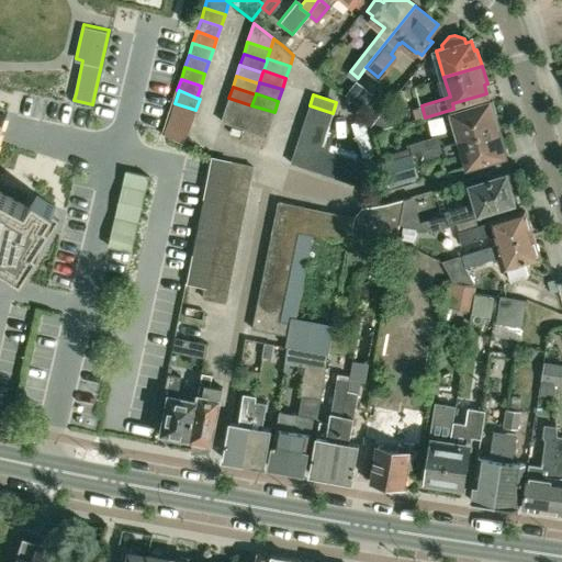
[(248,117),(248,116),(251,105),(228,98),(225,110),(248,117)]
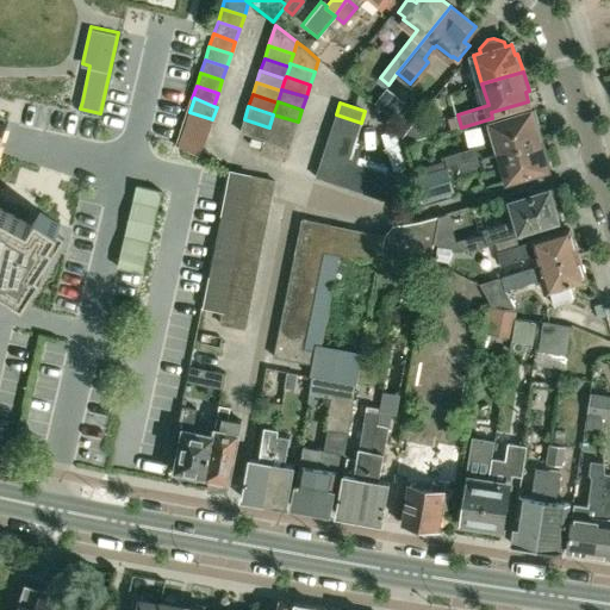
[(540,138),(536,130),(531,111),(491,123),(496,139),(481,143),(481,144),(444,156),(447,165),(458,162),(458,163),(540,138)]
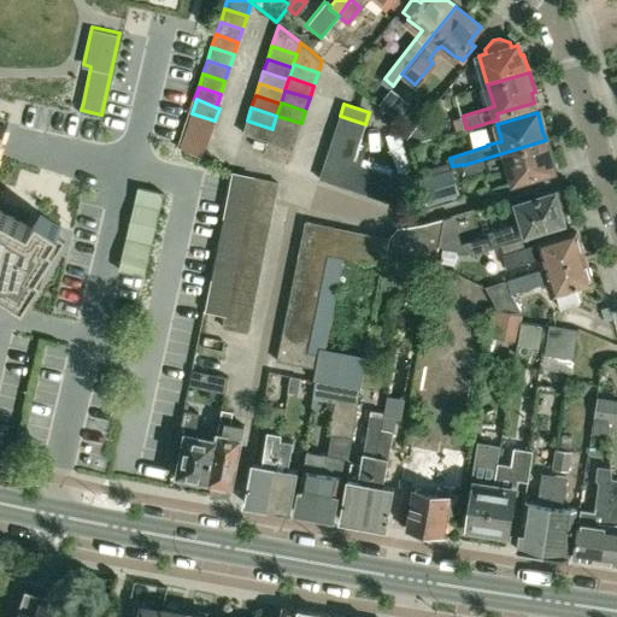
[(211,133),(215,121),(192,113),(188,125),(211,133)]
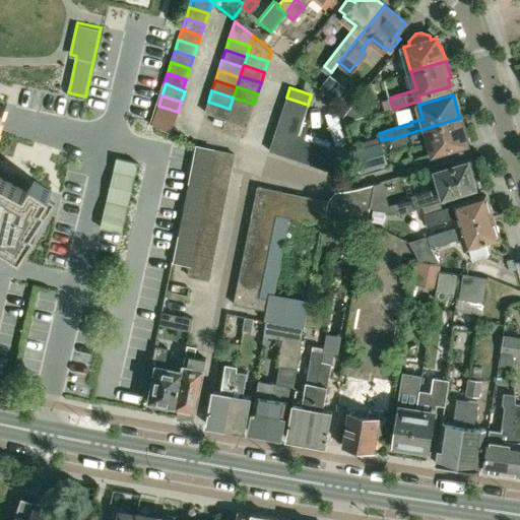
[(250,115),(254,104),(233,98),(230,108),(250,115)]
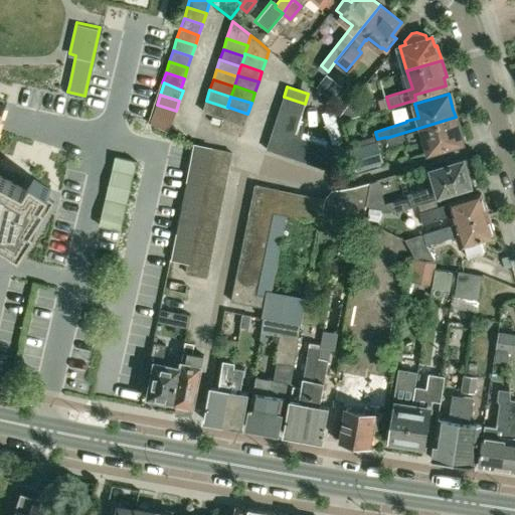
[(301,115),(305,104),(284,97),(281,108),(301,115)]
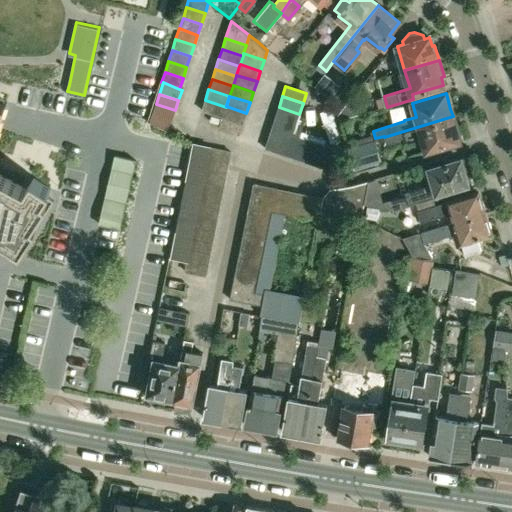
[(0,122),(7,102),(0,99),(0,235),(8,240),(22,249),(54,200),(46,195),(51,189),(33,177),(27,188),(18,183),(0,173),(0,122)]
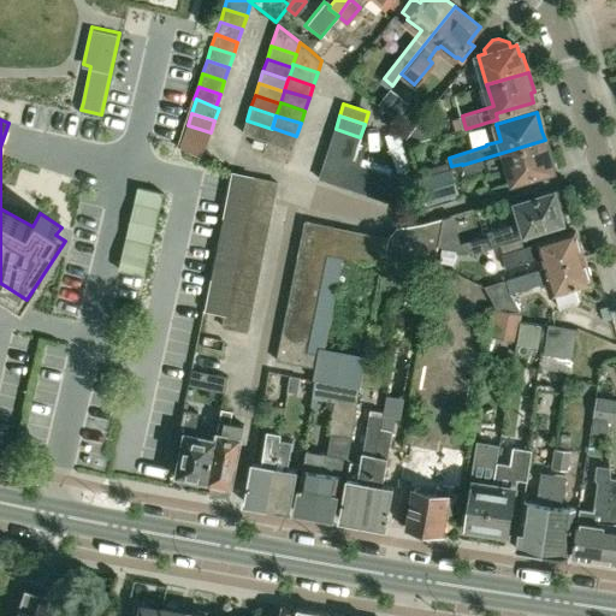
[(267,141),(272,129),(247,120),(242,132),(267,141)]
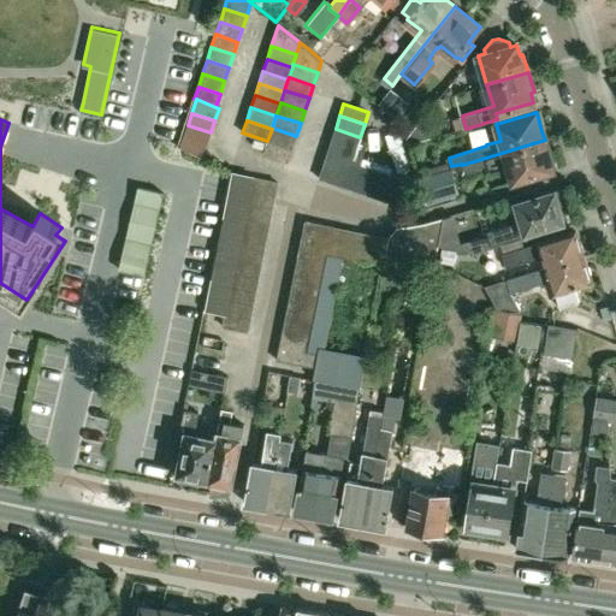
[(207,144),(211,132),(188,125),(183,137),(207,144)]
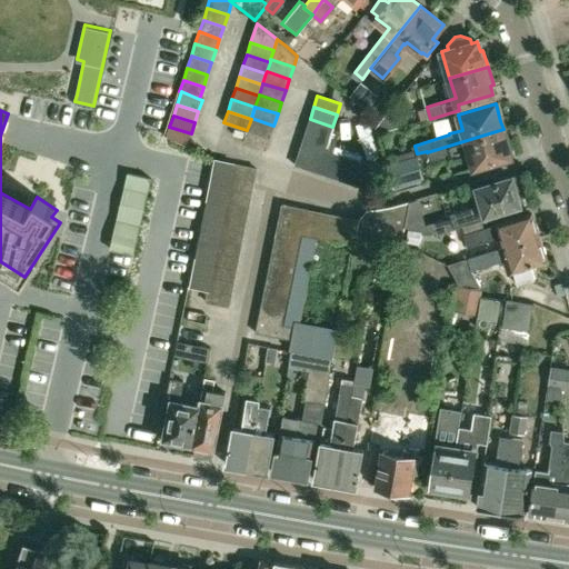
[(270,138),(273,126),(251,118),(251,119),(247,130),(269,137),(270,138)]
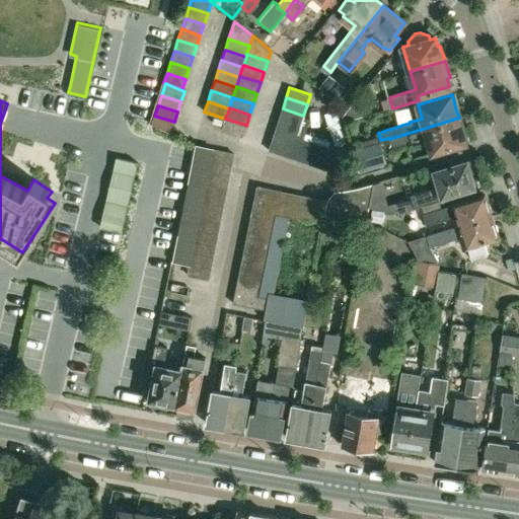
[(300,126),(303,116),(283,108),(279,119),(300,126)]
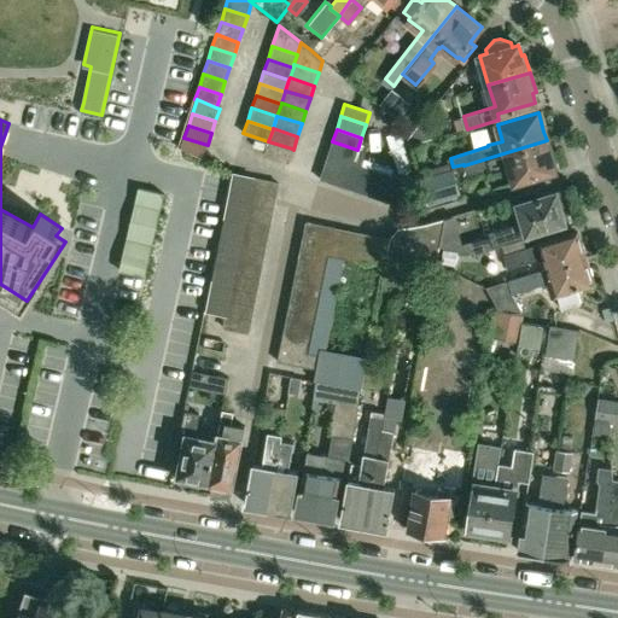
[(203,157),(208,145),(184,138),(180,147),(203,157)]
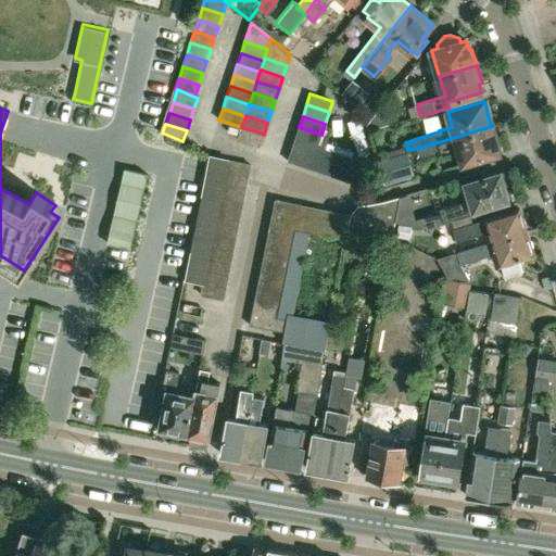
[(500,152),(494,136),(492,126),(417,149),(420,159),(458,147),(463,163),(500,152)]
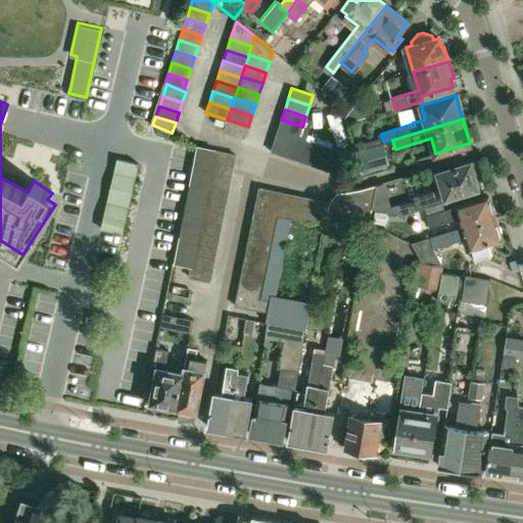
[(244,137),(247,126),(227,120),(224,131),(244,137)]
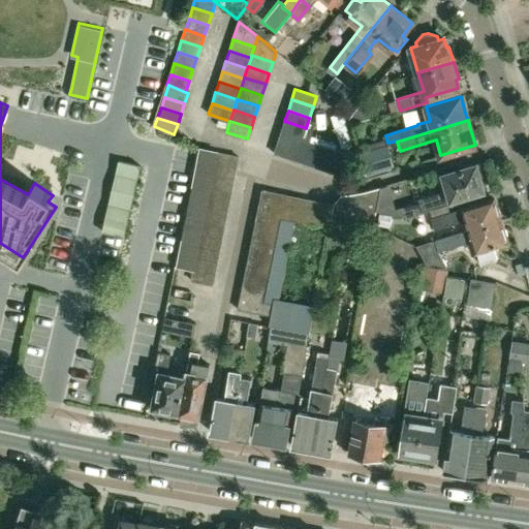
[(302,138),(306,128),(284,121),(281,131),(291,134),(302,138)]
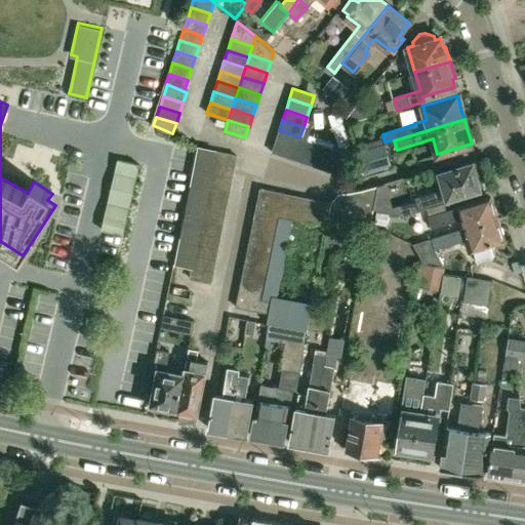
[(282,155),(289,133),(279,130),(272,152),(282,155)]
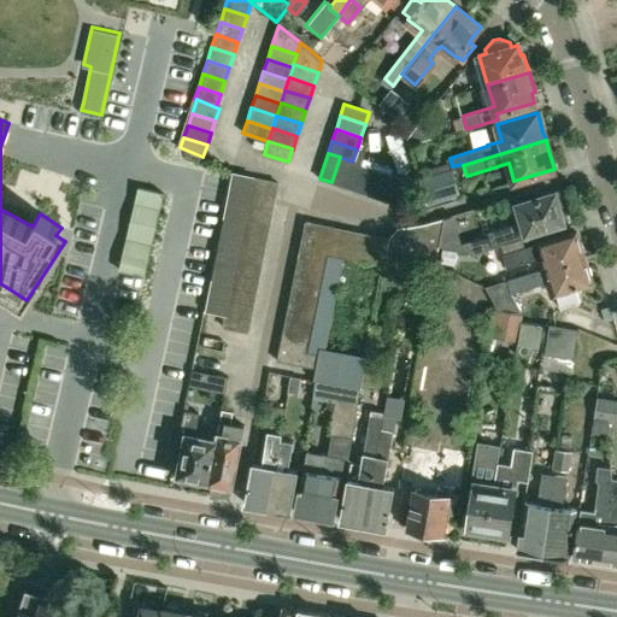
[(344,187),(352,162),(340,157),(331,182),(344,187)]
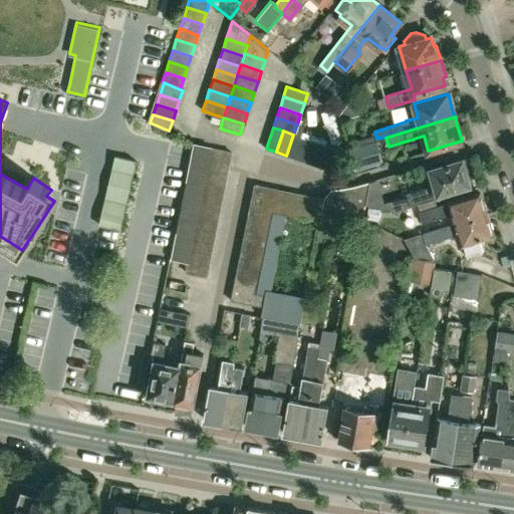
[(303,138),(293,135),(286,156),(296,159),(303,138)]
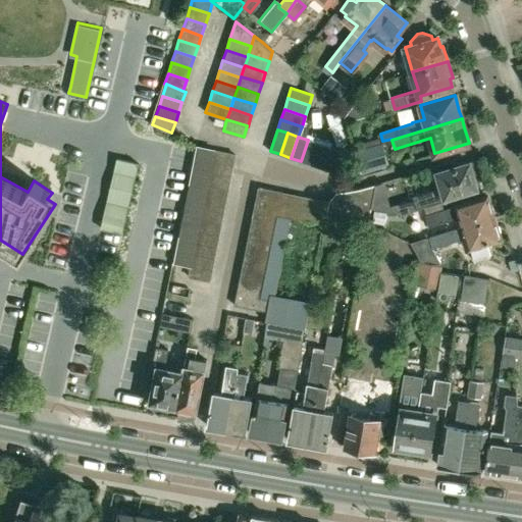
[(312,165),(318,144),(308,140),(301,161),(312,165)]
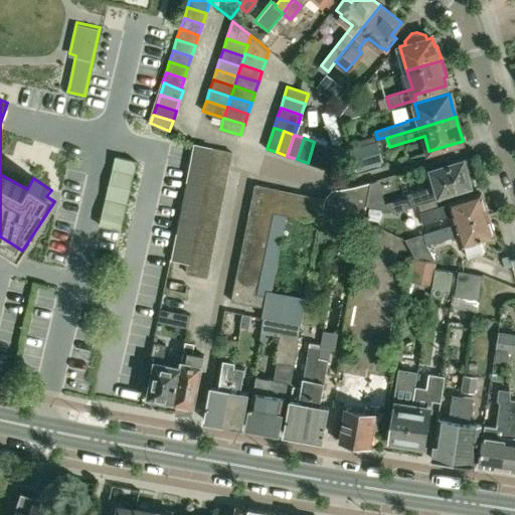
[(318,166),(325,145),(314,142),(308,163),(318,166)]
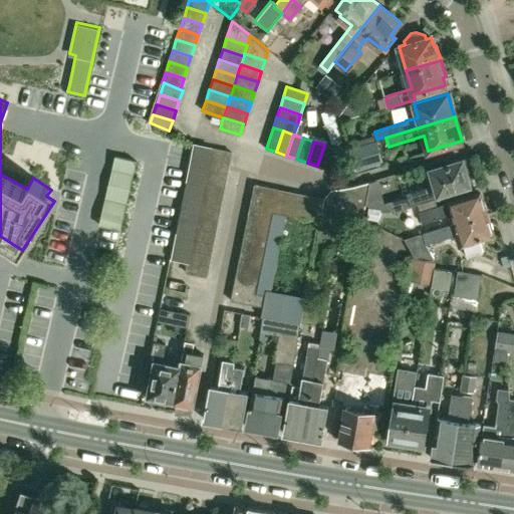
[(357,171),(379,165),(372,143),(350,150),(357,171)]
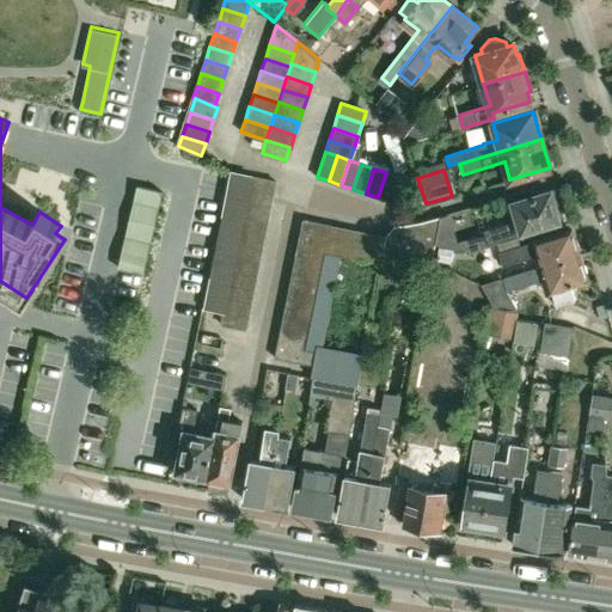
[(246,199),(249,189),(251,176),(231,171),(226,194),(246,199)]
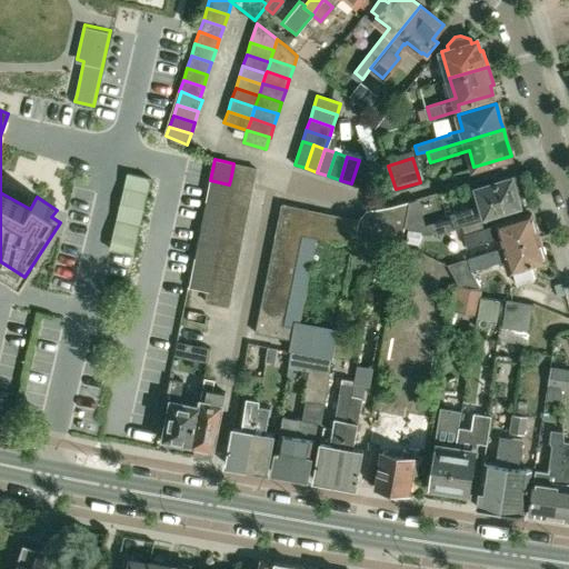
[(362,188),(370,165),(359,160),(351,183),(362,188)]
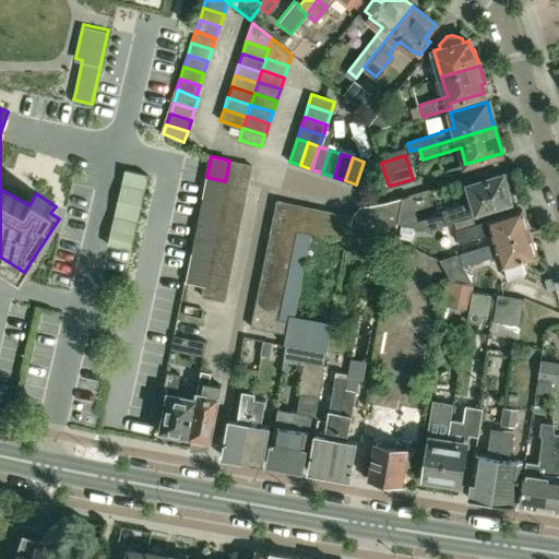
[(227,173),(249,177),(252,165),(229,161),(227,173)]
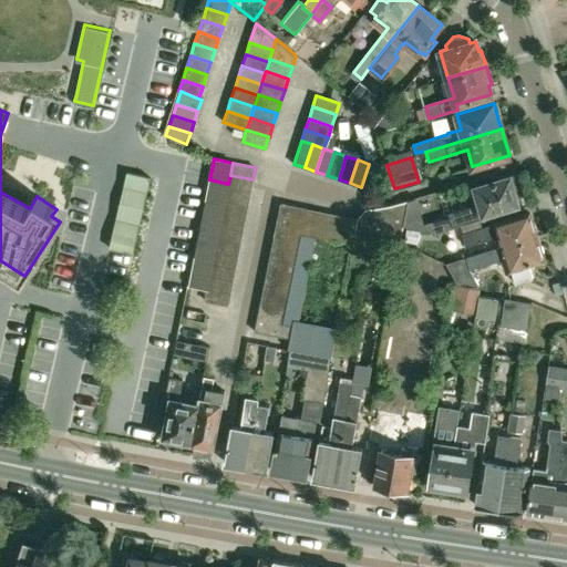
[(369,164),(361,187),(372,191),(381,167),(369,164)]
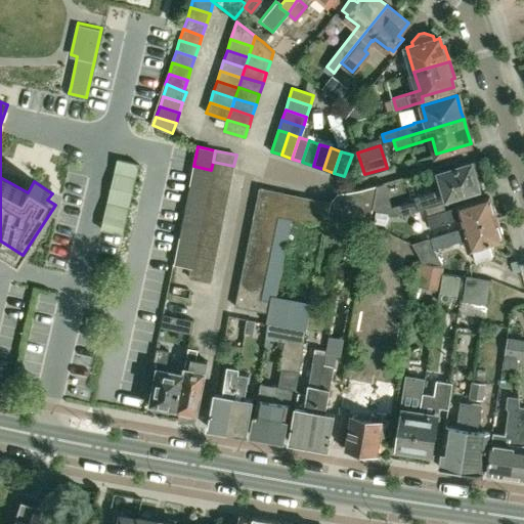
[(137,163),(118,159),(113,187),(104,215),(126,220),(139,164),(137,163)]
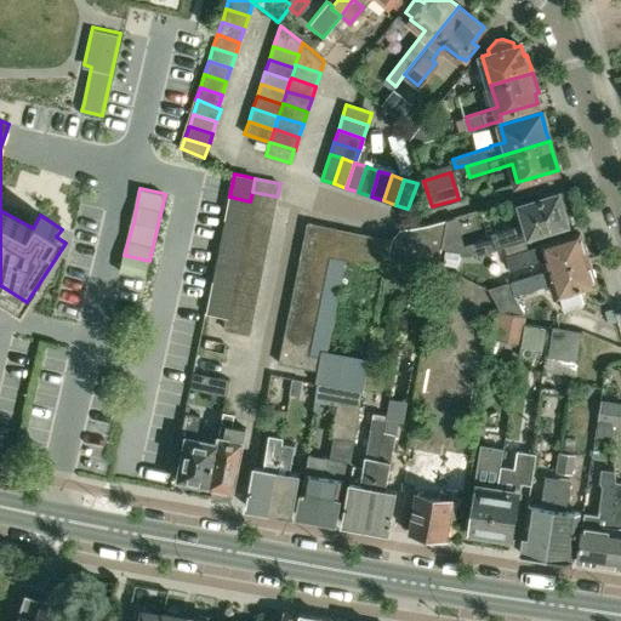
[(274,211),(277,197),(252,192),(250,201),(249,205),(274,211)]
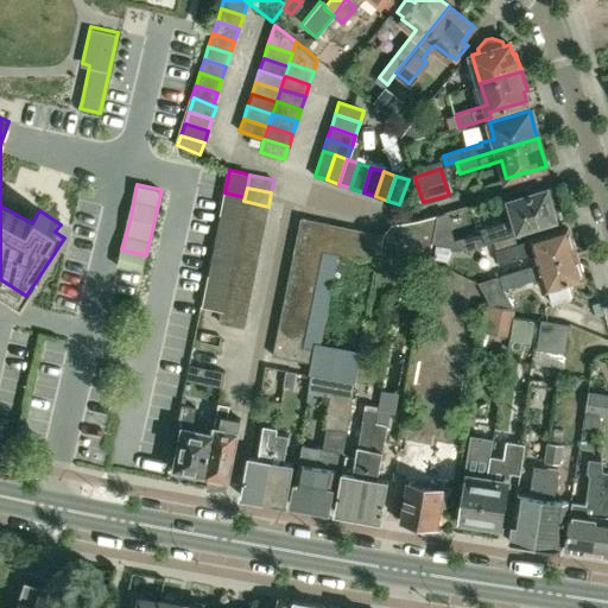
[(556,219),(553,208),(555,208),(555,206),(555,201),(552,192),(549,190),(549,188),(548,189),(502,202),(507,220),(462,234),(467,248),(536,227),(536,225),(556,219)]
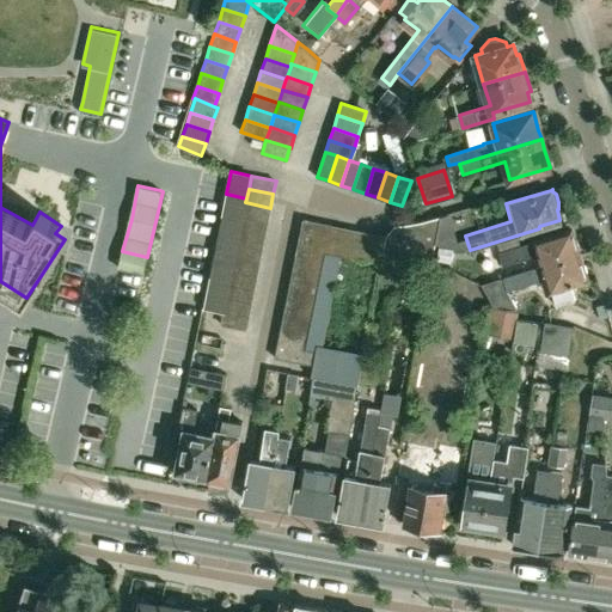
[(224,311),(227,297),(230,283),(232,270),(234,257),(238,243),(240,230),(243,216),(245,202),(246,199),(226,194),(221,216),(220,216),(209,276),(203,306),(224,311)]
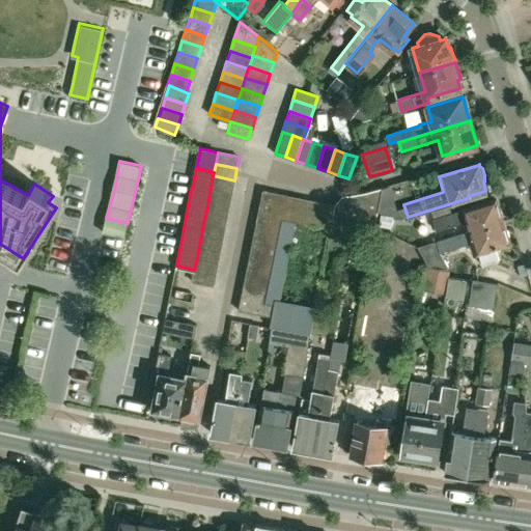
[(232,192),(234,180),(213,175),(211,188),(232,192)]
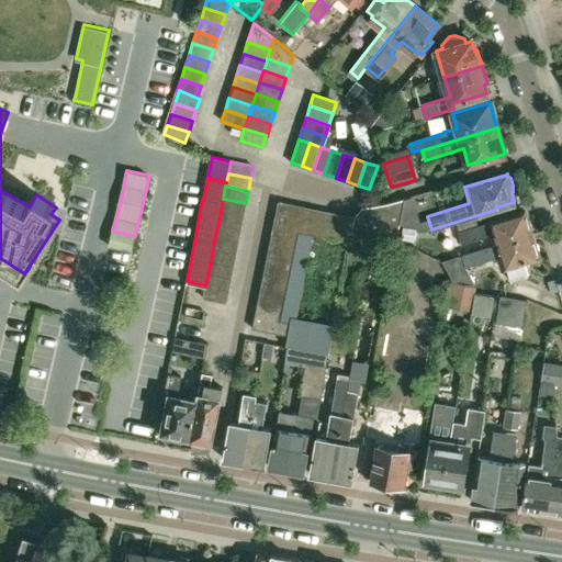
[(244,215),(246,203),(223,199),(221,211),(244,215)]
